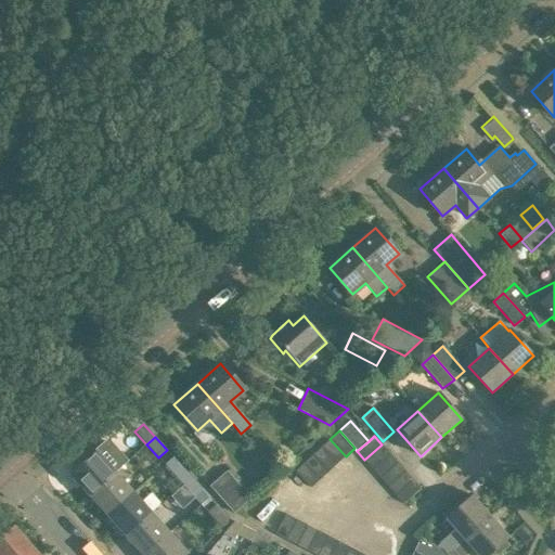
[(337,464),(346,456),(330,439),(321,448),(337,464)]
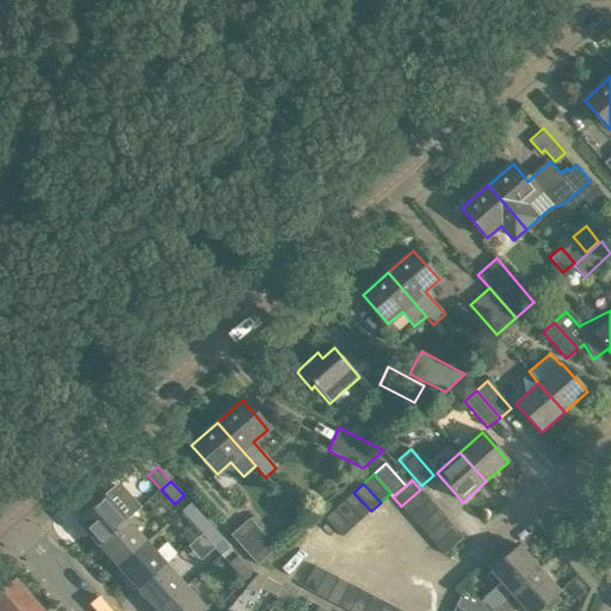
[(401,506),(409,516),(429,500),(420,489),(401,506)]
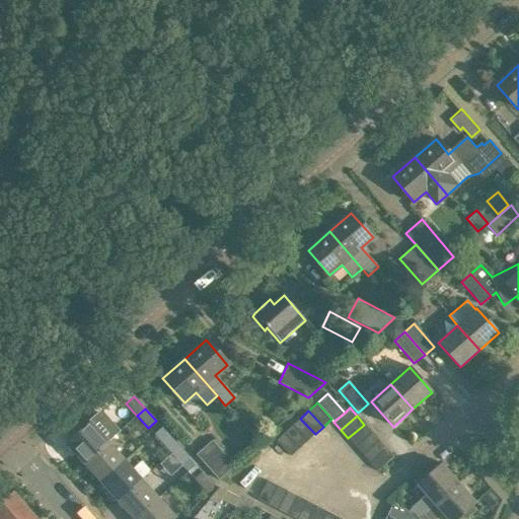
[(307,441),(315,434),(300,419),(292,426),(307,441)]
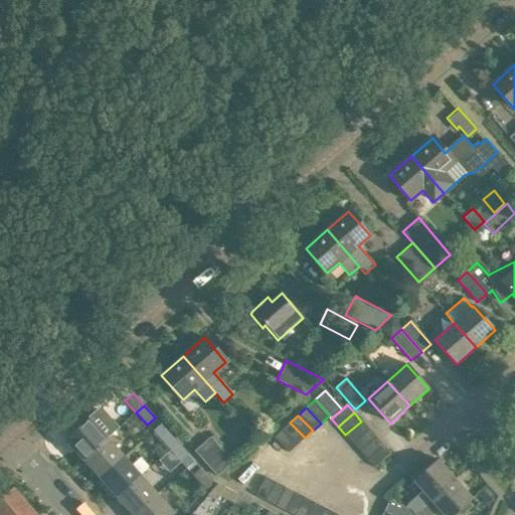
[(65,441),(82,460),(107,438),(91,419),(65,441)]
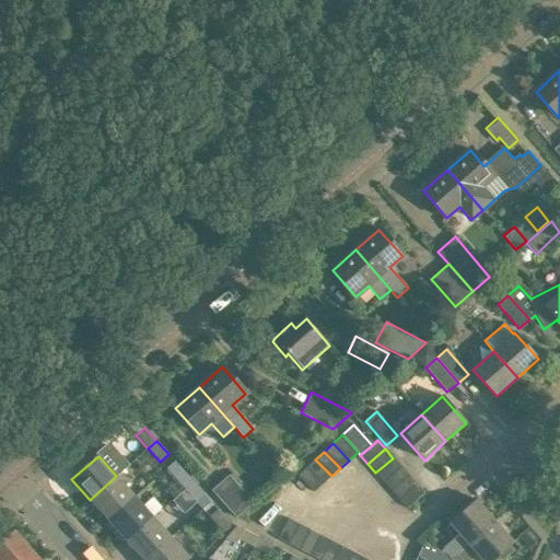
[(375,473),(383,482),(400,467),(393,458),(375,473)]
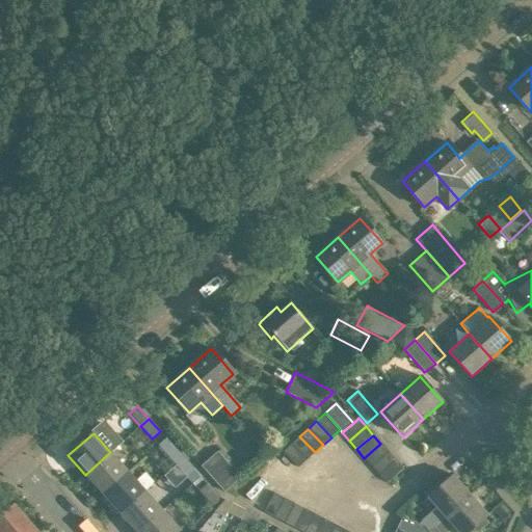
[(307,460),(315,452),(299,436),(291,444),(307,460)]
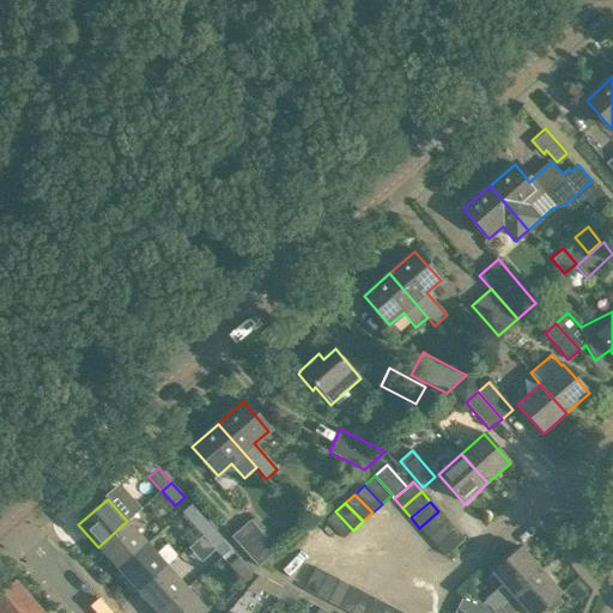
[(344,539),(353,530),(335,511),(326,521),(344,539)]
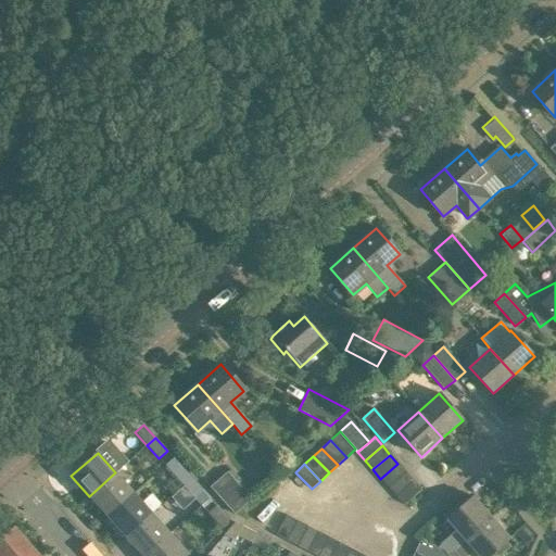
[(380,479),(389,488),(406,472),(397,464),(380,479)]
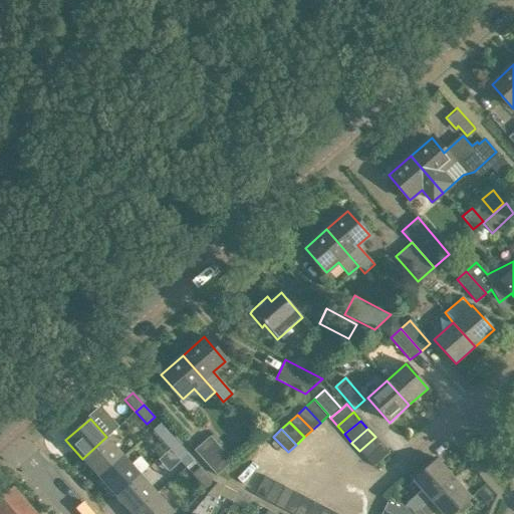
[(158,437),(169,449),(177,442),(166,430),(158,437)]
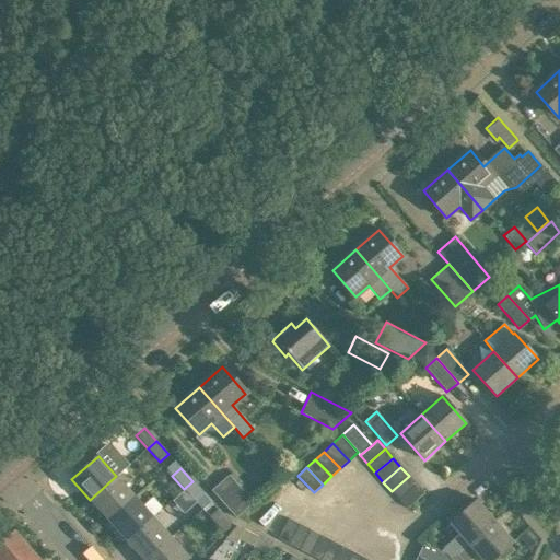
[(90,500),(108,521),(135,497),(116,476),(90,500)]
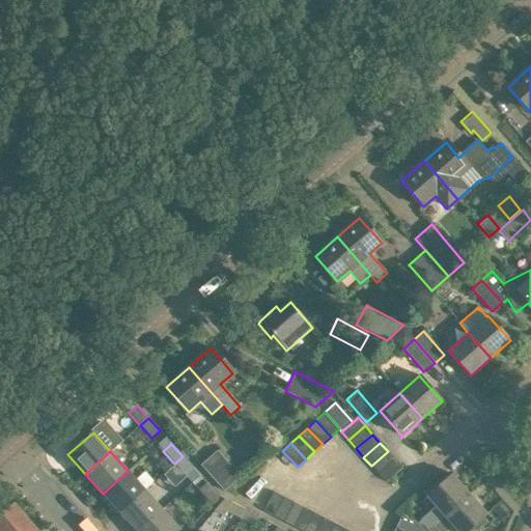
[(217,451),(200,466),(224,492),(240,476),(217,451)]
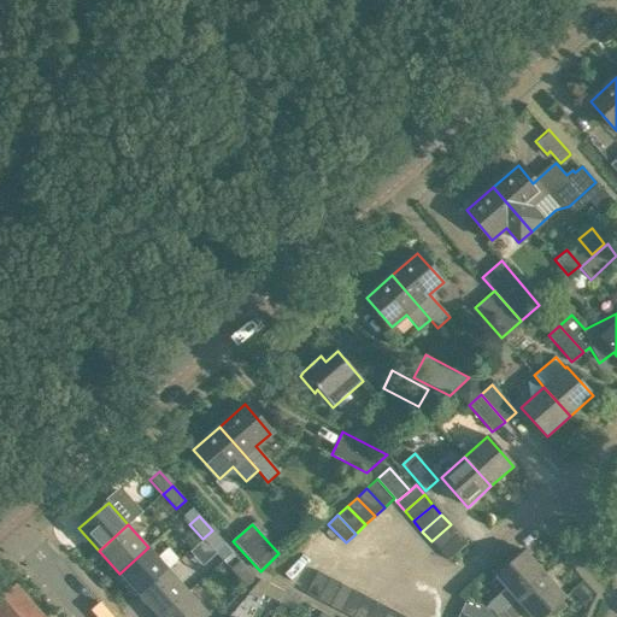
[(432,541),(440,551),(459,534),(451,524),(432,541)]
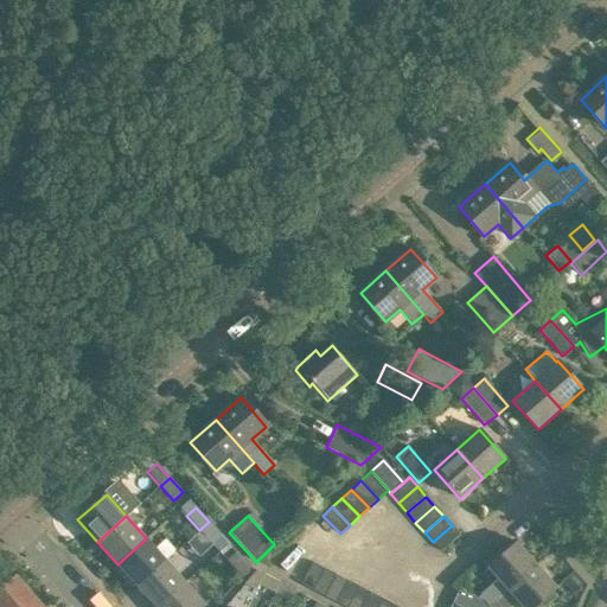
[(209,522),(199,530),(212,544),(219,553),(228,544),(221,537),(222,536),(209,522)]
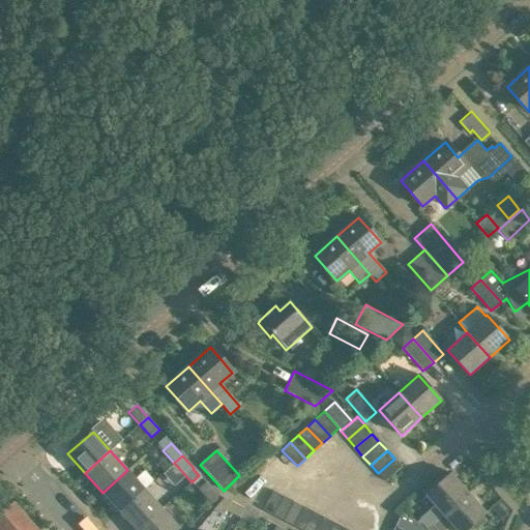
[(394,459),(378,473),(385,481),(402,467),(394,459)]
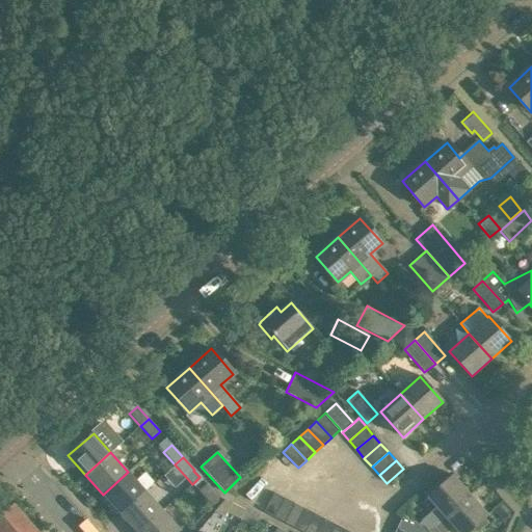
[(103,495),(120,514),(145,491),(128,472),(103,495)]
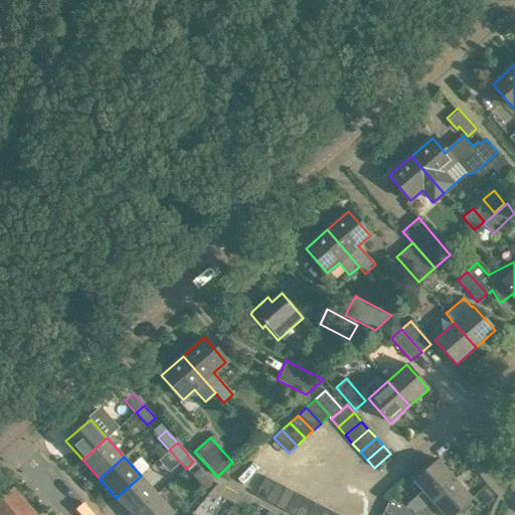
[(431,501),(455,479),(438,460),(413,482),(422,492),(406,508),(416,512),(419,511),(420,510),(431,501)]
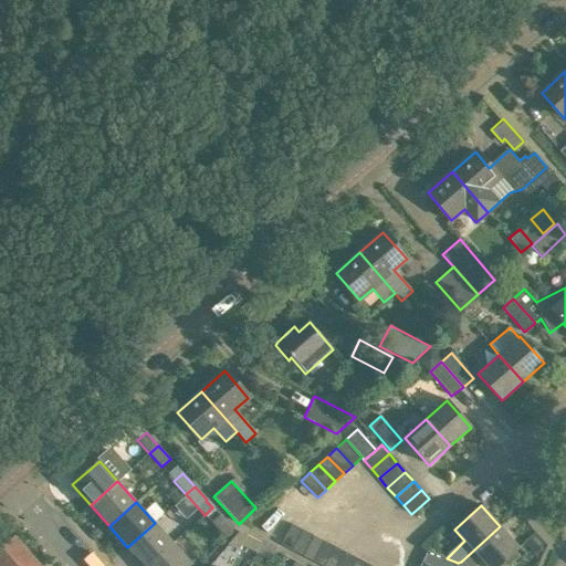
[(212,521),(226,534),(231,528),(219,515),(212,521)]
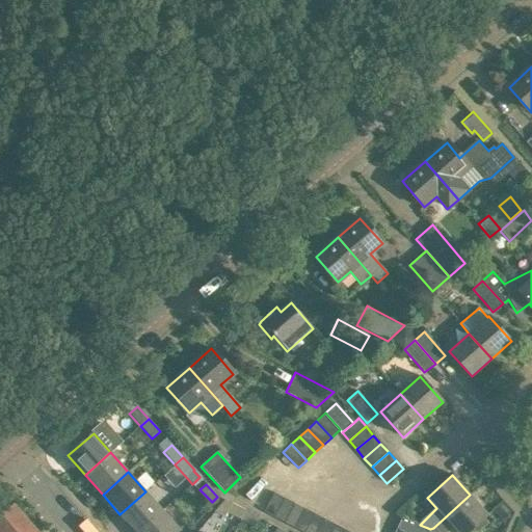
[(120,514),(135,531),(138,531),(162,510),(145,491),(120,514)]
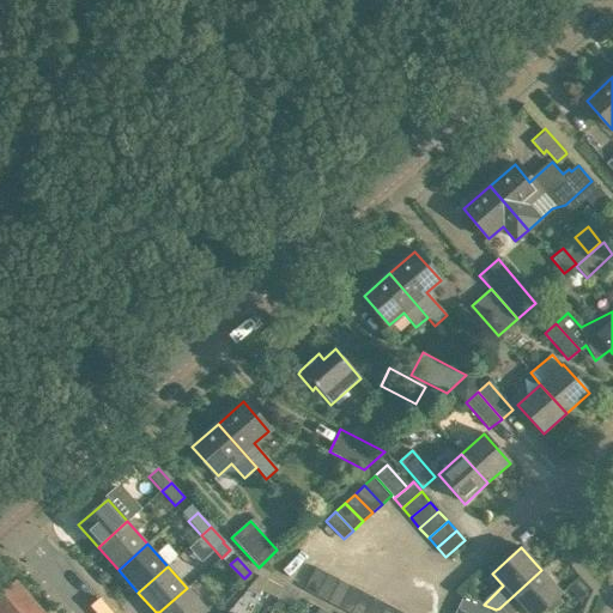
[(304,590),(315,596),(327,574),(315,568),(304,590)]
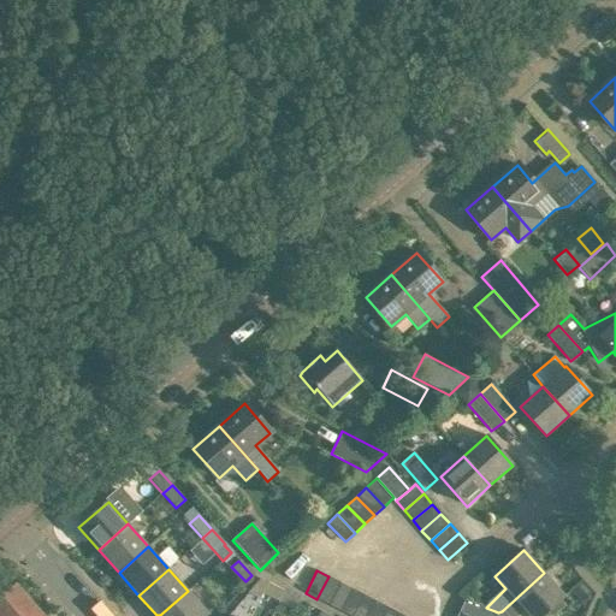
[(543,615),(564,596),(544,573),(515,599),(503,610),(508,615),(515,615),(525,609),(531,615),(543,615)]
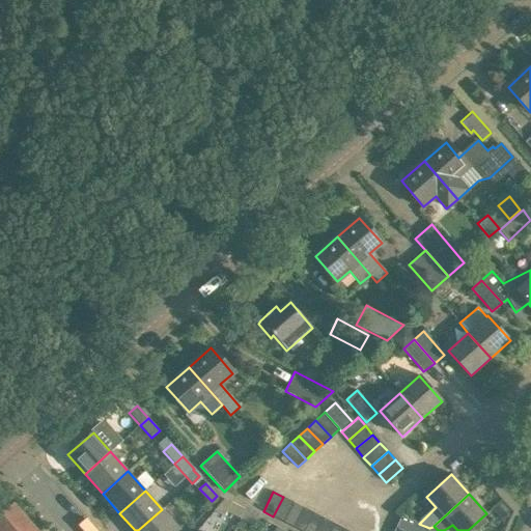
[(273,516),(283,522),(294,502),(283,497),(273,516)]
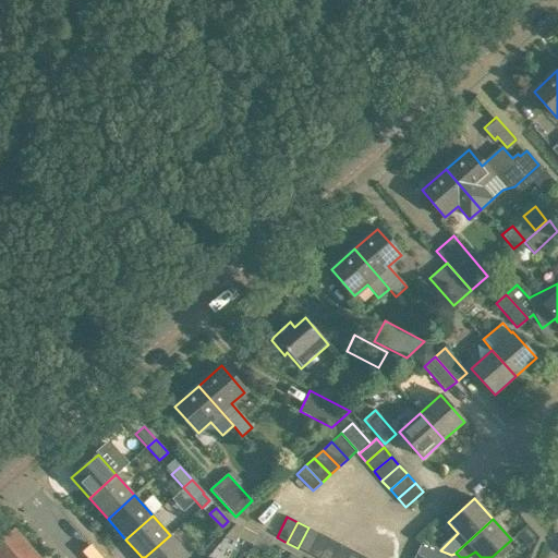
[(298,548),(308,554),(318,533),(308,528),(298,548)]
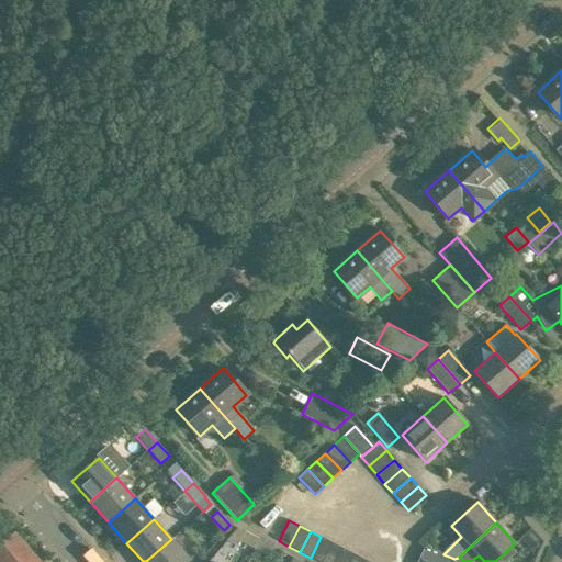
[(0,543),(0,561),(31,561),(36,558),(14,532),(0,543)]
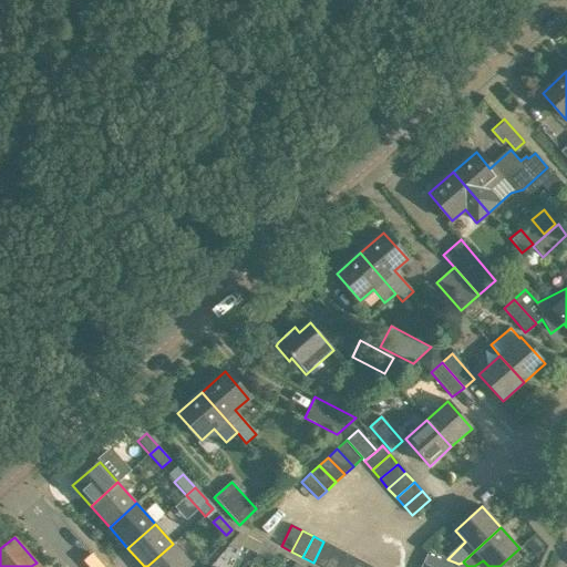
[(241,547),(257,555),(263,545),(247,537),(241,547)]
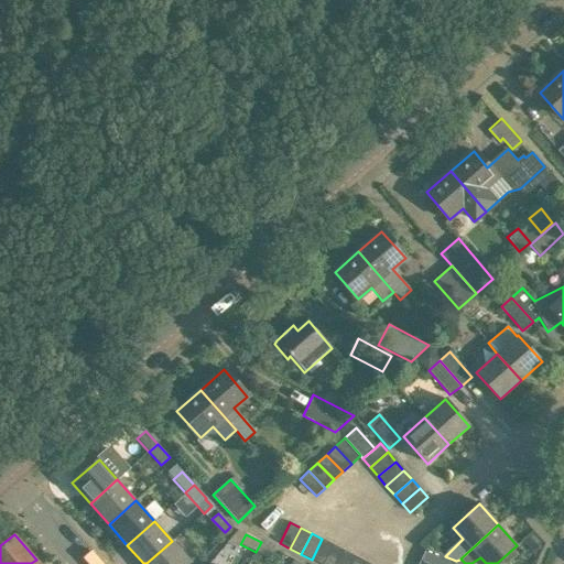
[(312,560),(320,563),(322,563),(333,544),(322,539),(312,560)]
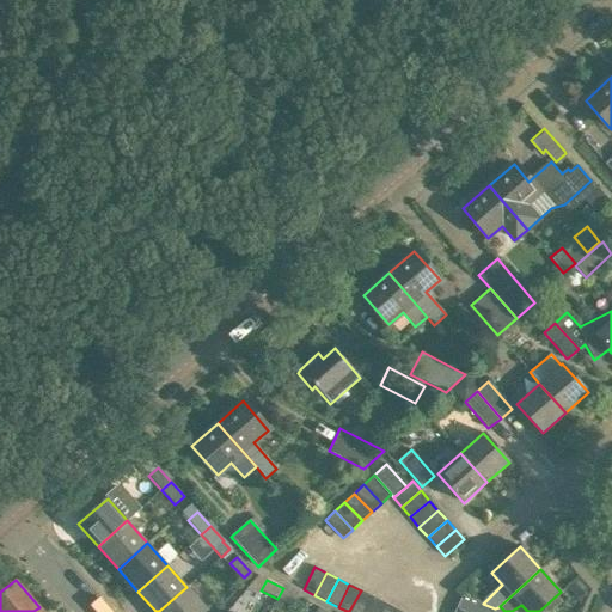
[(187,587),(159,611),(204,611),(207,610),(187,587)]
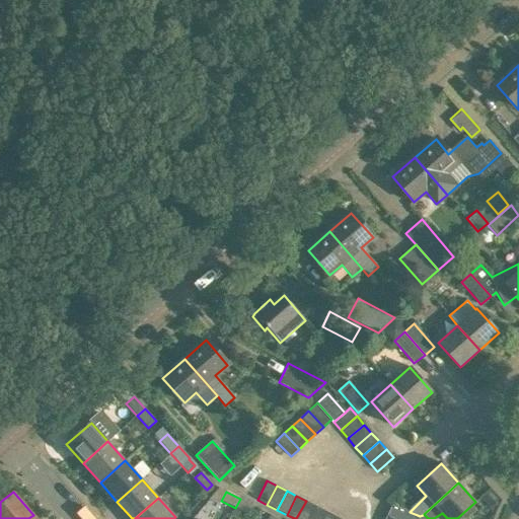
[(240,499),(235,508),(249,516),(254,506),(240,499)]
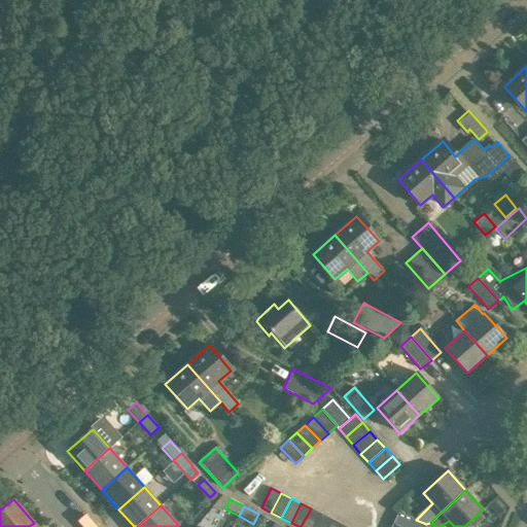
[(301,526),(313,526),(321,514),(311,508),(301,526)]
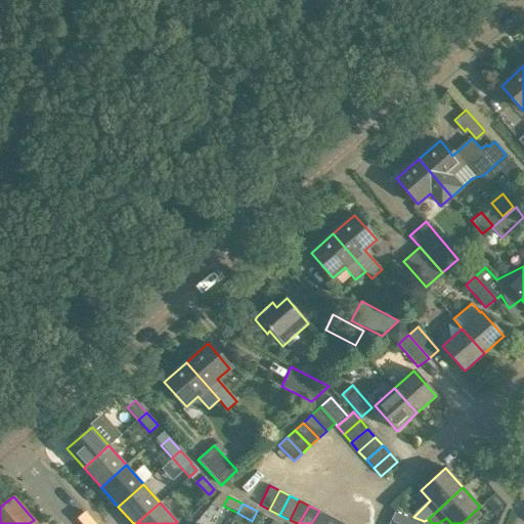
[(396,509),(391,520),(399,523),(422,523),(424,521),(413,517),(396,509)]
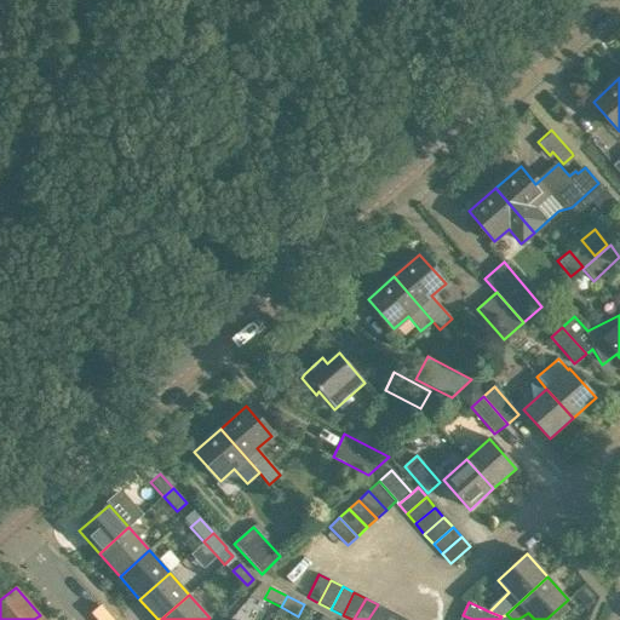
[(368,619),(384,619),(389,610),(378,604),(368,619)]
